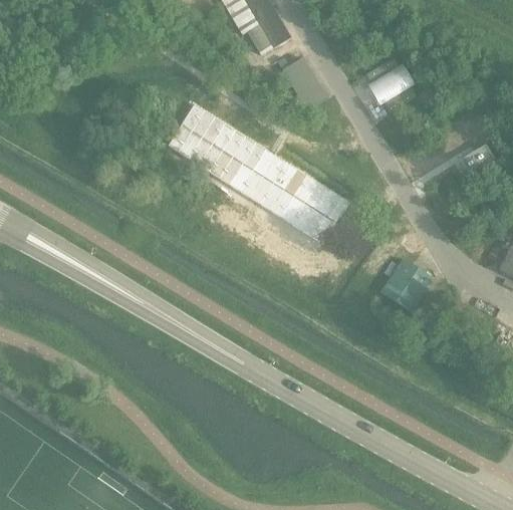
[(222,0),(242,34),(248,30),(262,54),(274,47),(274,48),(291,37),(268,0),(222,0)]
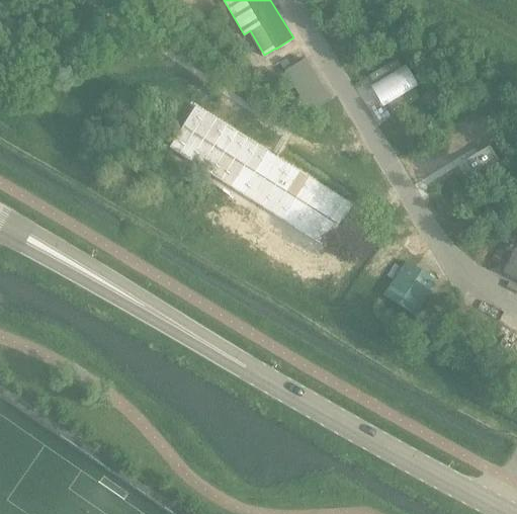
[(306,58),(294,64),(319,104),(330,97),(314,71),(306,58)]
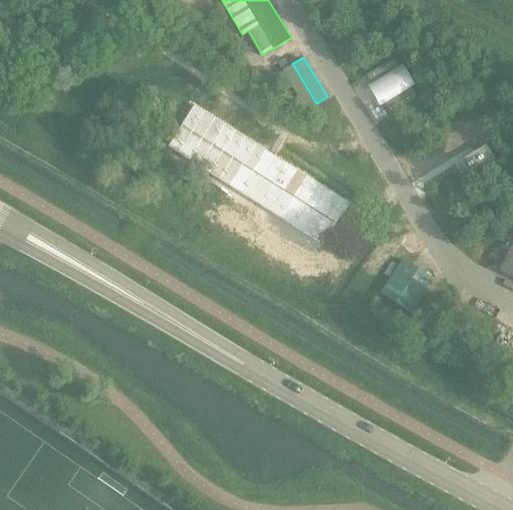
[(394,57),(365,73),(371,83),(372,84),(400,67),(400,66),(399,65),(394,57)]
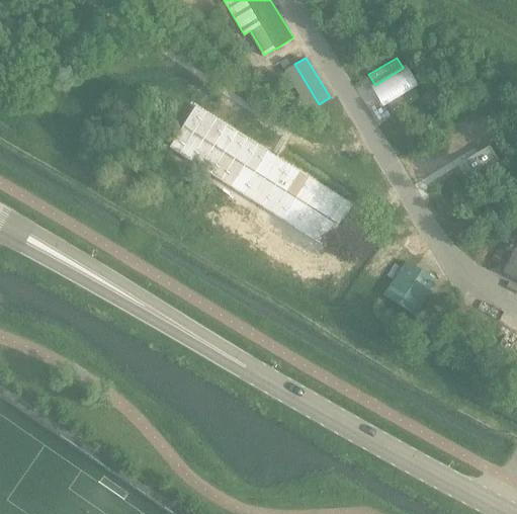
[(414,86),(385,102),(386,103),(393,113),(420,96),(414,86)]
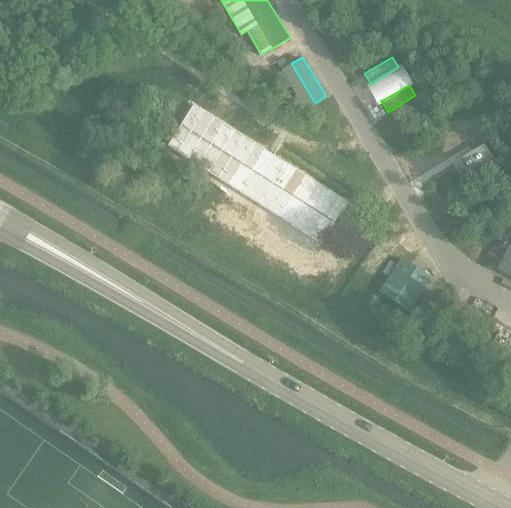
[(273,153),(267,150),(194,103),(168,144),(320,241),(346,200),(273,153)]
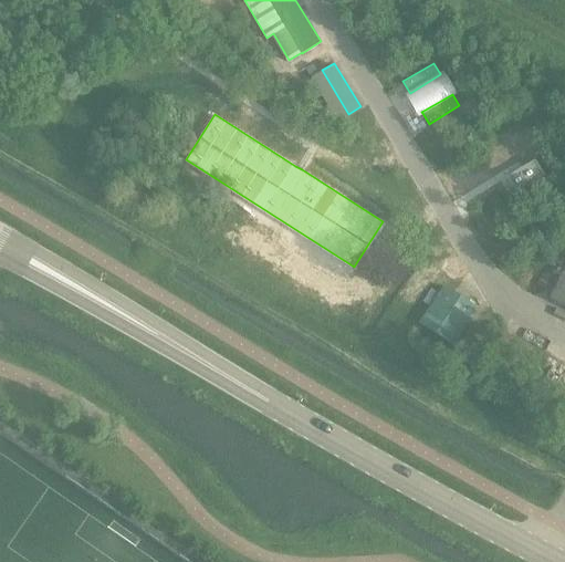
[(564,305),(564,266),(550,298),(564,305)]
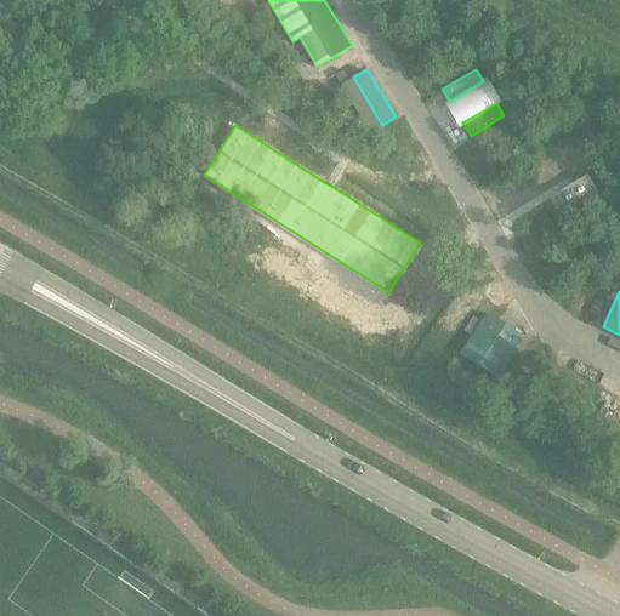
[(488,313),(461,353),(498,377),(524,337),(488,313)]
